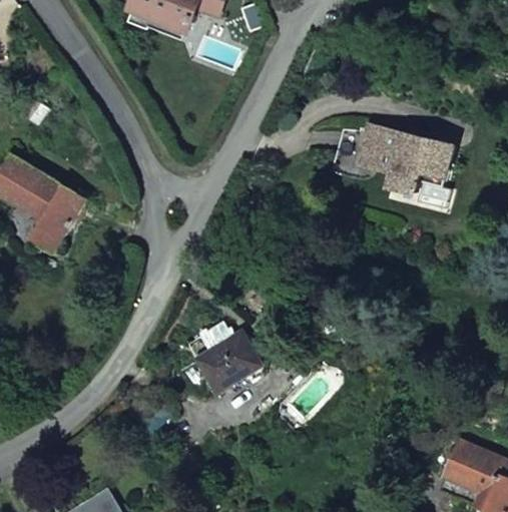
[(136,0),(129,20),(149,27),(150,24),(154,15),(188,28),(197,4),(216,11),(221,0),(136,0)]
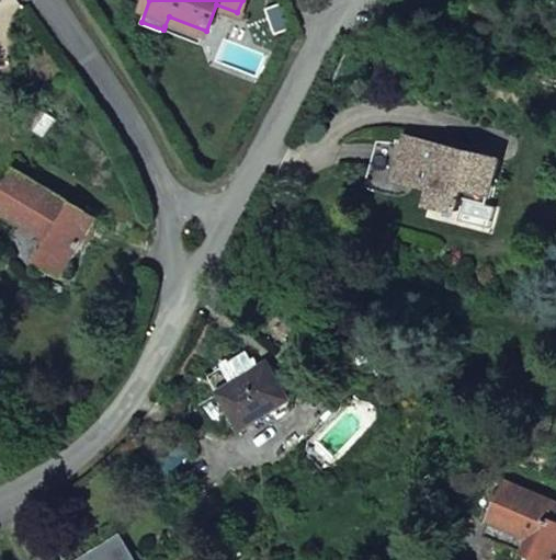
[(169,16),(165,26),(203,42),(206,31),(169,16)]
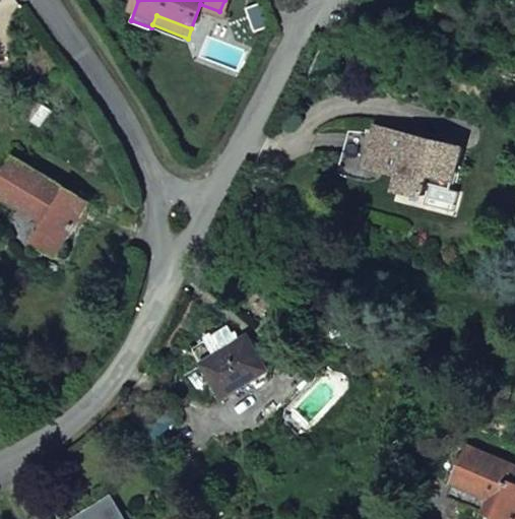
[(373,126),(368,148),(365,165),(398,172),(395,186),(423,193),(424,187),(428,189),(430,182),(449,188),(459,146),(455,145),(373,126)]
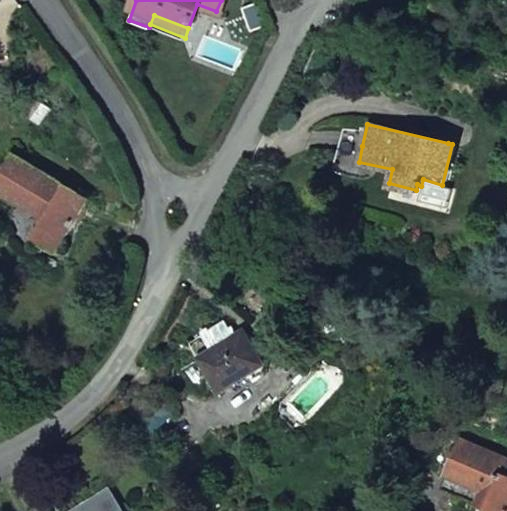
[(55,251),(87,198),(11,152),(0,171),(0,194),(11,200),(13,197),(44,216),(31,237),(55,251)]
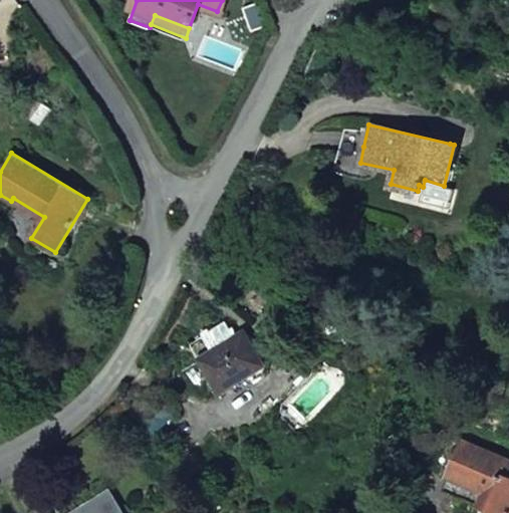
[(218,345),(235,334),(229,325),(226,326),(222,321),(208,329),(218,345)]
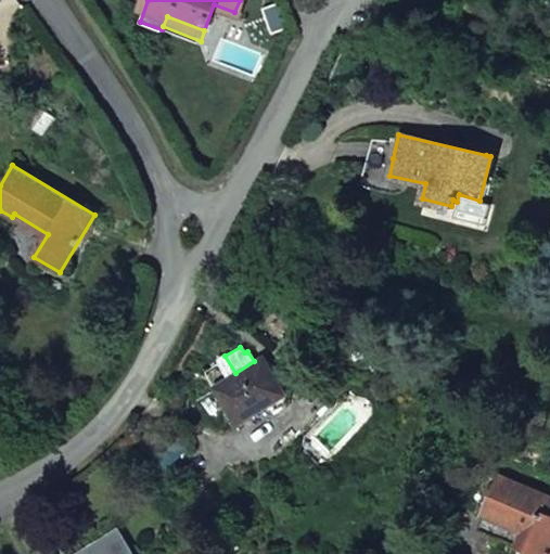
[(260,357),(254,361),(235,373),(210,387),(232,424),(283,394),(278,383),(282,381),(275,366),(269,370),(260,357)]
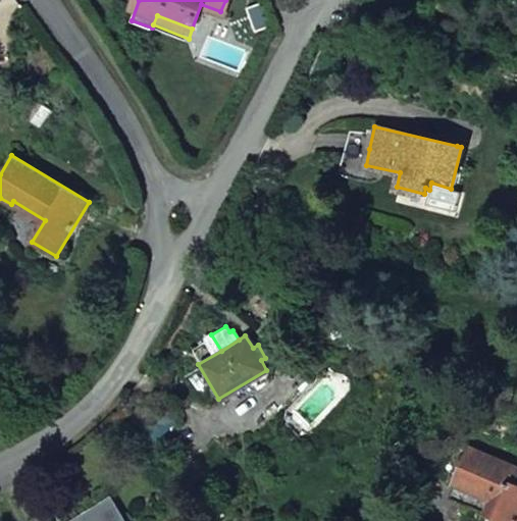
[(466,448),(452,482),(500,505),(495,518),(501,520),(516,520),(516,485),(511,483),(516,469),(466,448)]
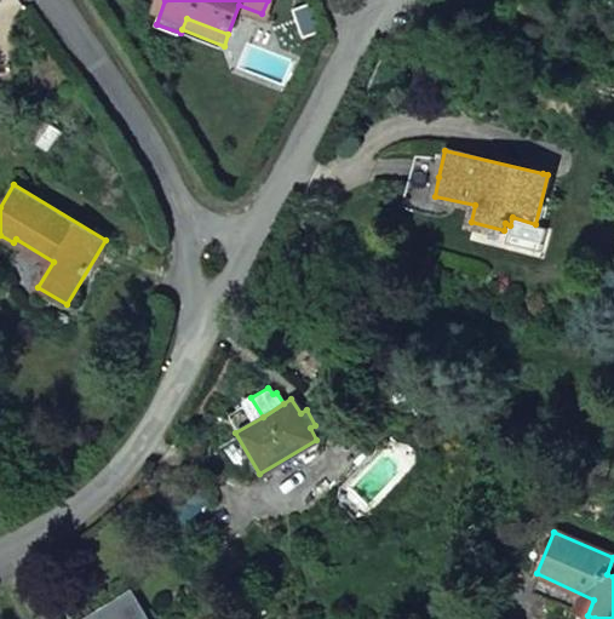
[(144,618),(128,592),(85,618),(144,618)]
